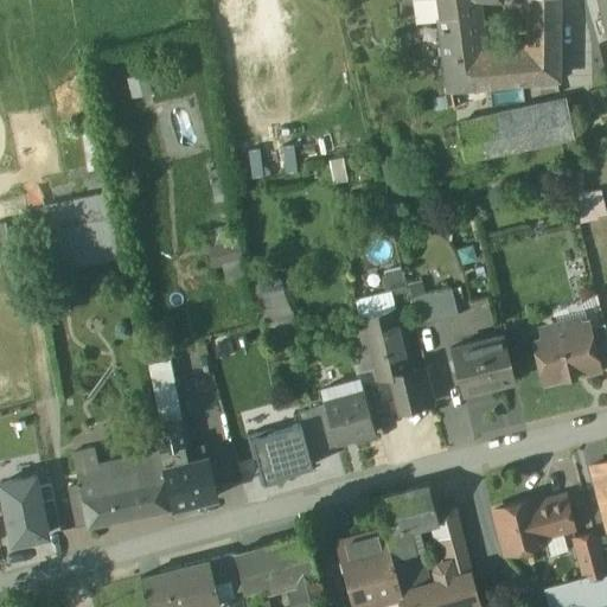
[(473,0),(436,0),(442,38),(458,36),(477,34),(473,0)]
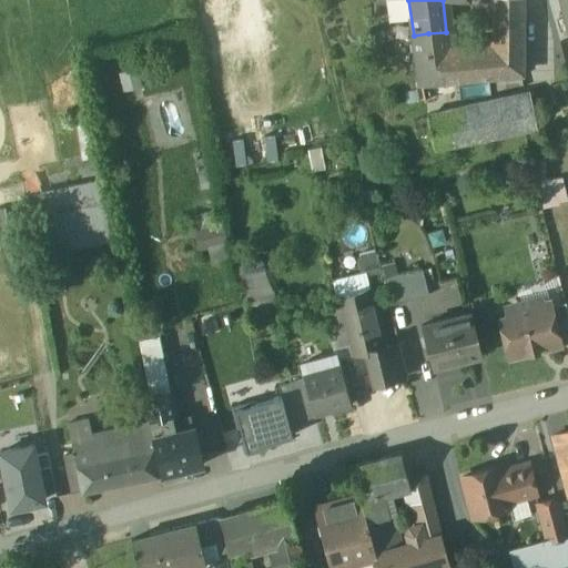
[(521,0),(495,0),(495,13),(521,12),(521,0)]
